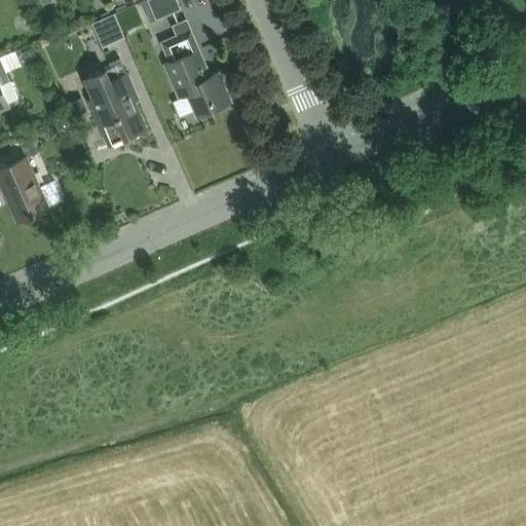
[(181,9),(177,0),(147,0),(156,20),(181,9)]
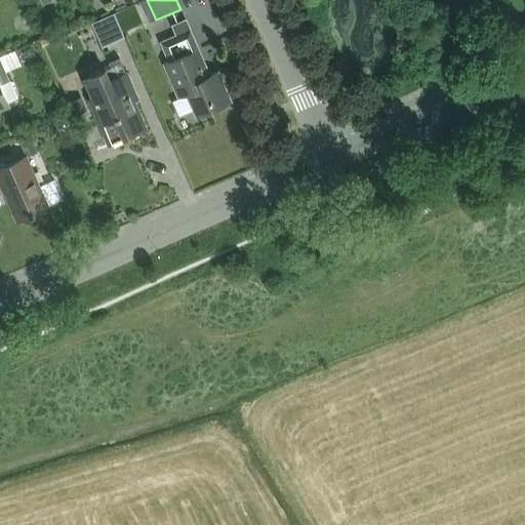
[(125,38),(115,14),(92,24),(103,47),(125,38)]
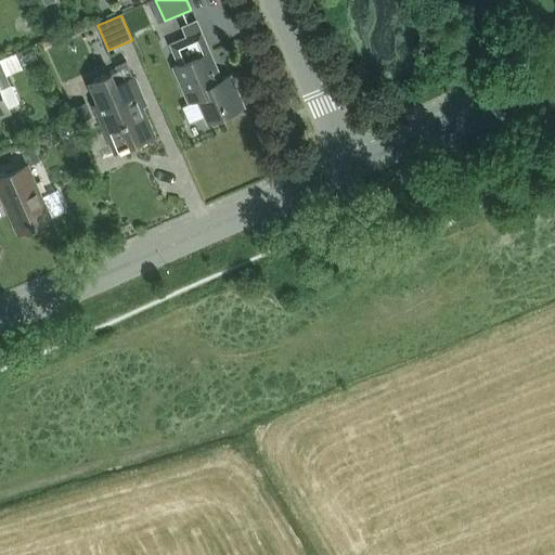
[(221,79),(201,31),(196,22),(182,28),(186,38),(170,44),(180,65),(173,67),(189,102),(197,99),(208,123),(241,108),(243,104),(230,76),(221,79)]
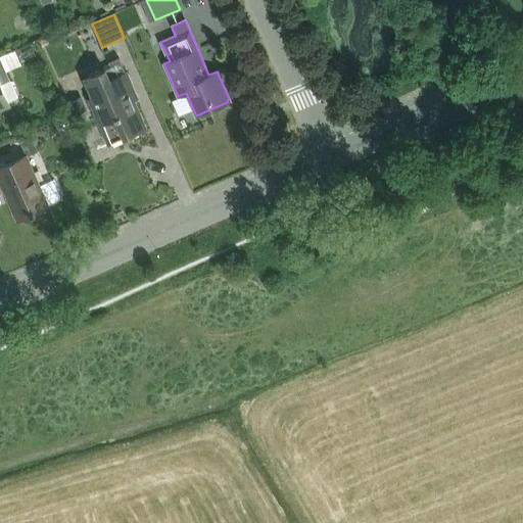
[(0,84),(9,81),(5,72),(21,64),(15,49),(0,55),(0,106),(7,103),(0,87),(0,84)]
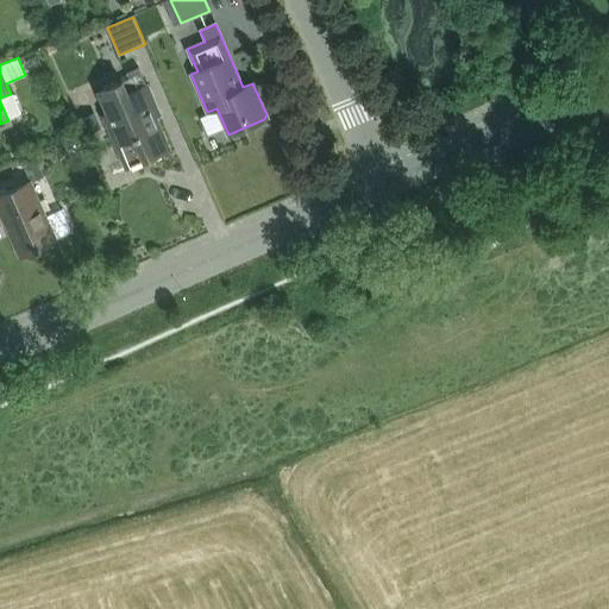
[(129,77),(98,92),(107,113),(102,115),(125,168),(169,149),(155,117),(159,114),(146,85),(138,67),(126,73),(129,77)]
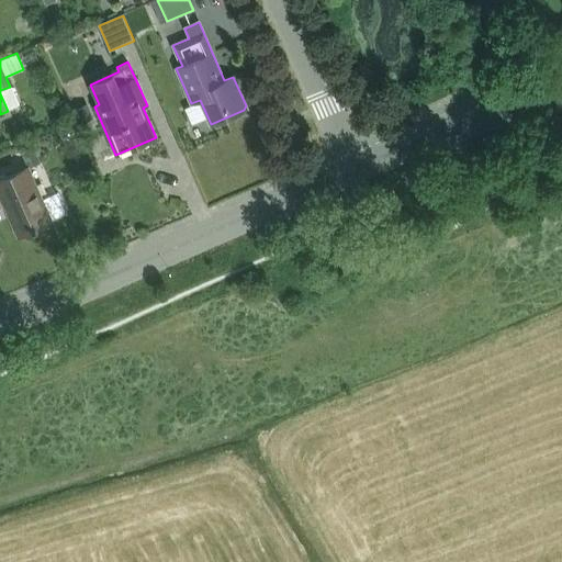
[(67,212),(66,211),(58,193),(42,200),(29,168),(41,163),(35,150),(22,156),(27,168),(0,179),(0,206),(7,204),(12,216),(9,217),(18,236),(52,221),(51,220),(67,212)]
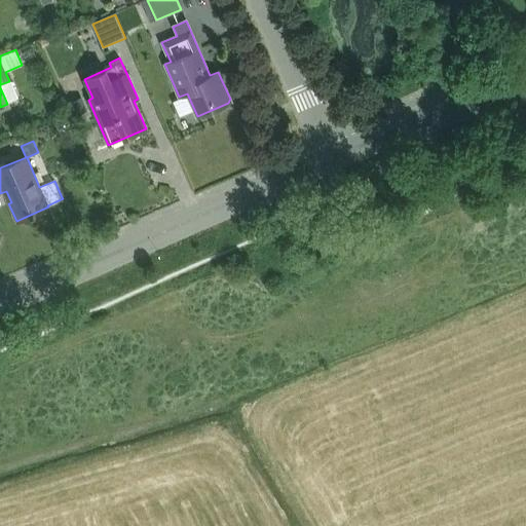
All buildings are outlined.
